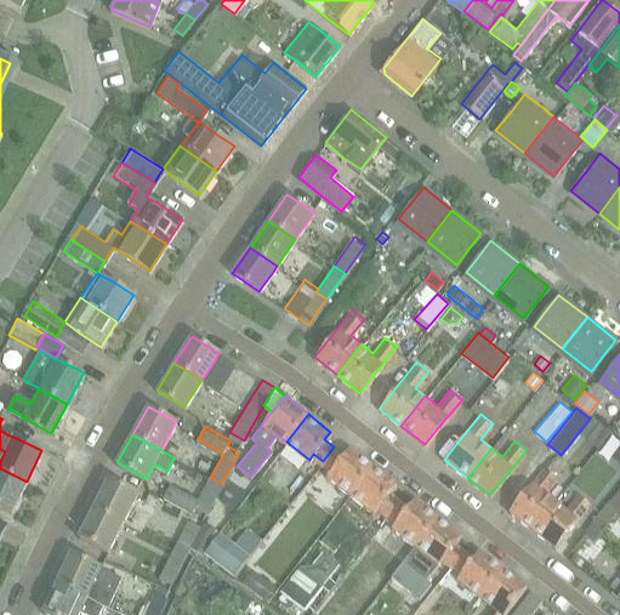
[(334,446),(323,461),(331,468),(326,474),(350,494),(373,465),(350,446),(343,454),(334,446)]
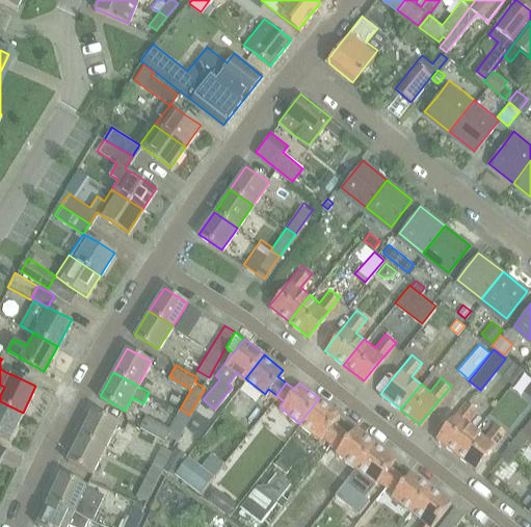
[(319,398),(299,423),(320,439),(323,433),(330,440),(341,426),(334,420),(339,414),(319,398)]
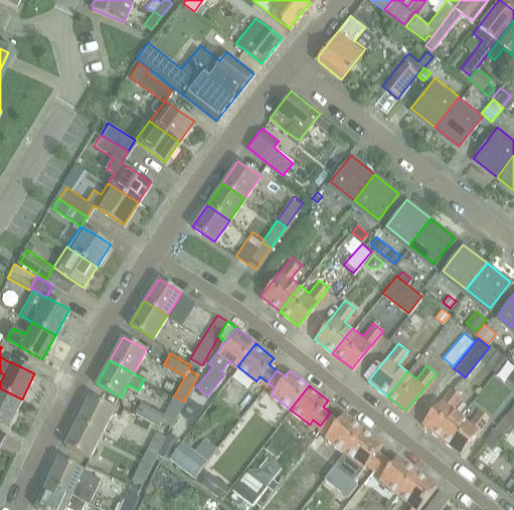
[(434,407),(421,423),(441,438),(460,413),(451,406),(461,393),(452,385),(434,407)]
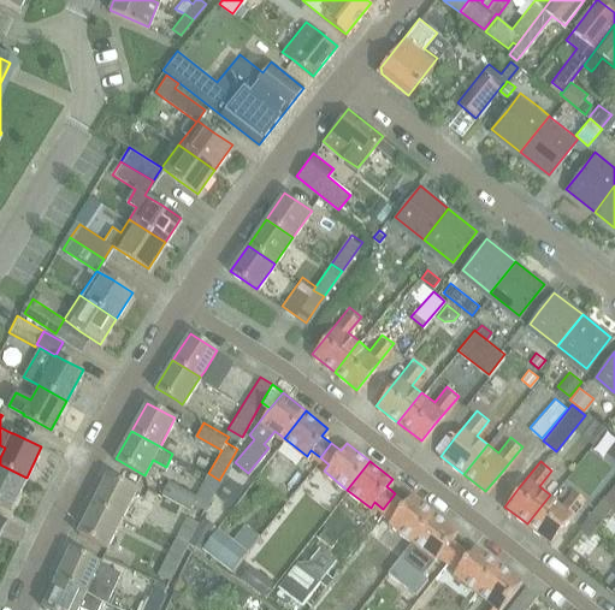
[(0,503),(11,508),(27,478),(0,465),(0,503)]
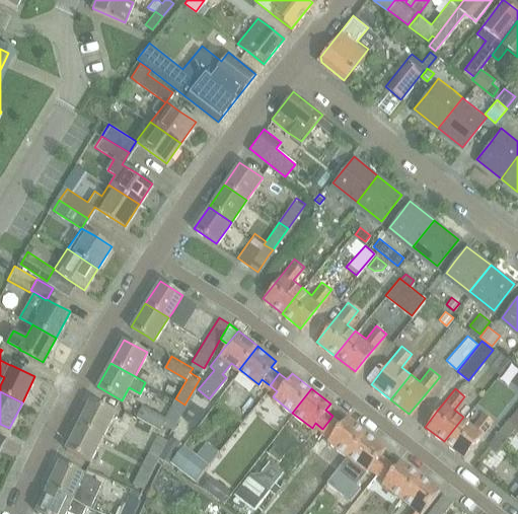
[(165,436),(171,425),(172,426),(185,405),(175,398),(165,417),(142,404),(137,414),(158,426),(161,422),(164,423),(159,432),(165,436)]
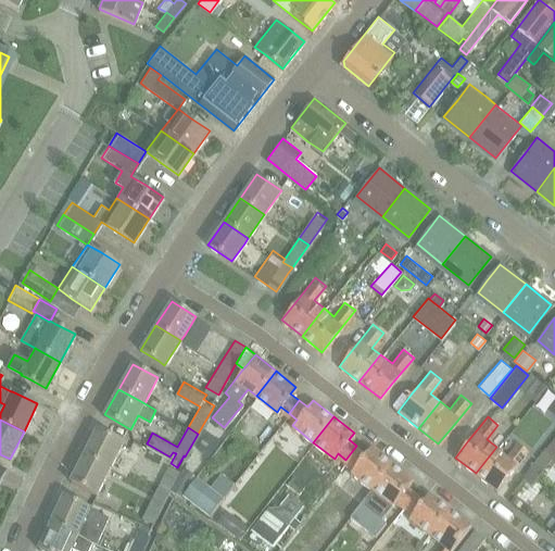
[(123,443),(115,439),(97,429),(84,454),(111,468),(123,443)]
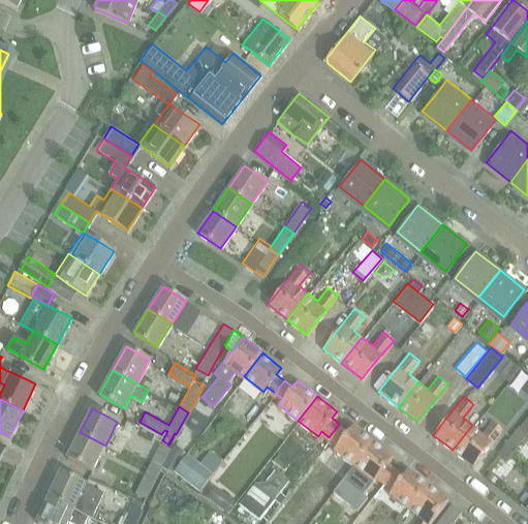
[(198,424),(208,434),(222,421),(213,410),(198,424)]
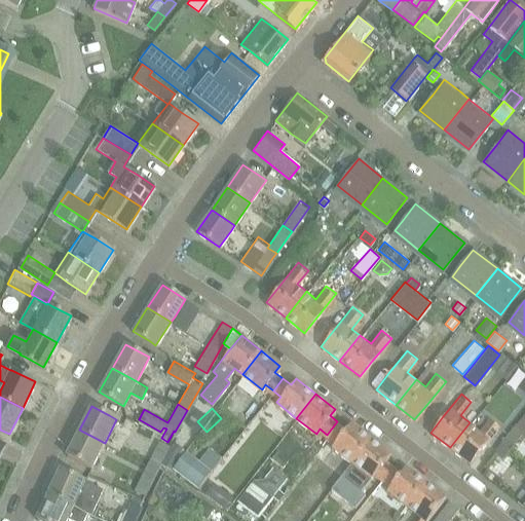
[(450,447),(470,463),(482,447),(499,424),(490,416),(479,430),(470,422),(450,447)]
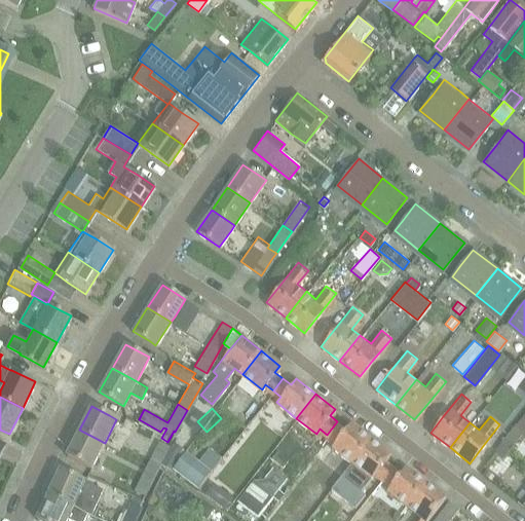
[(337,421),(327,435),(335,441),(332,446),(352,461),(371,438),(350,421),(345,428),(337,421)]
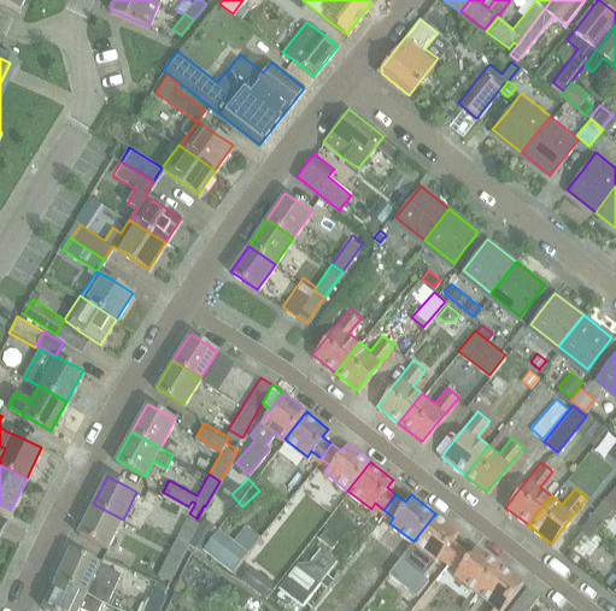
[(592,511),(603,520),(615,504),(604,495),(592,511)]
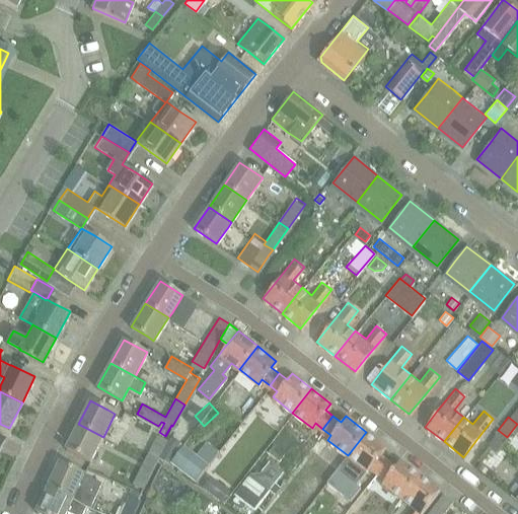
[(91,461),(103,437),(78,424),(66,448),(91,461)]
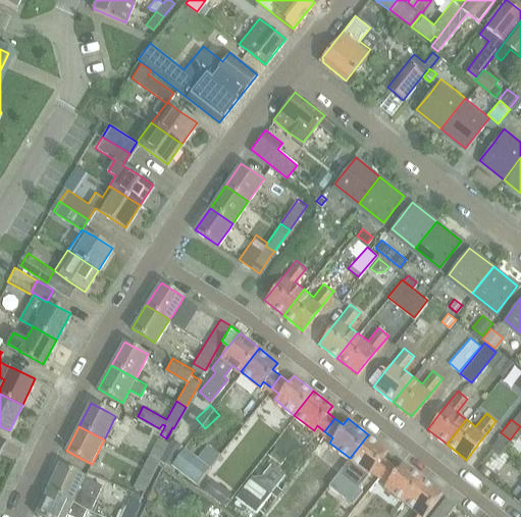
[(510,440),(501,432),(490,446),(500,453),(510,440)]
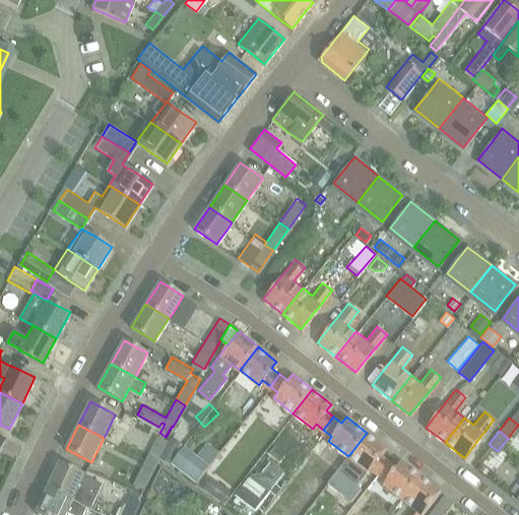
[(378,472),(388,460),(381,454),(386,447),(367,433),(348,456),(367,471),(371,467),(378,472)]
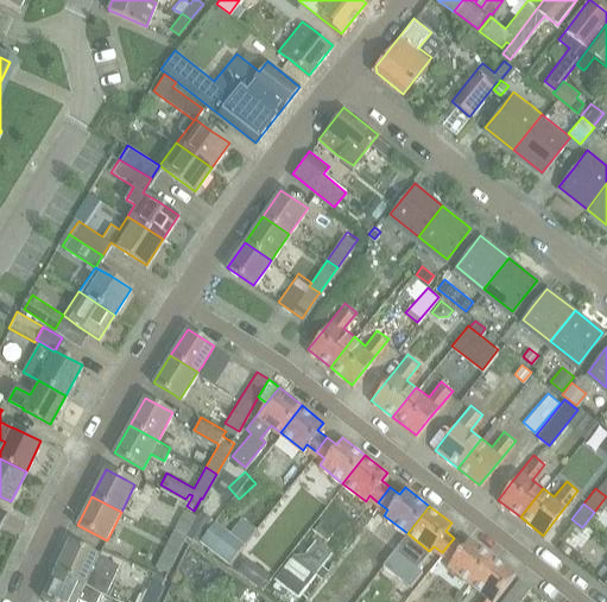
[(181,543),(185,533),(196,513),(185,507),(170,537),(181,543)]
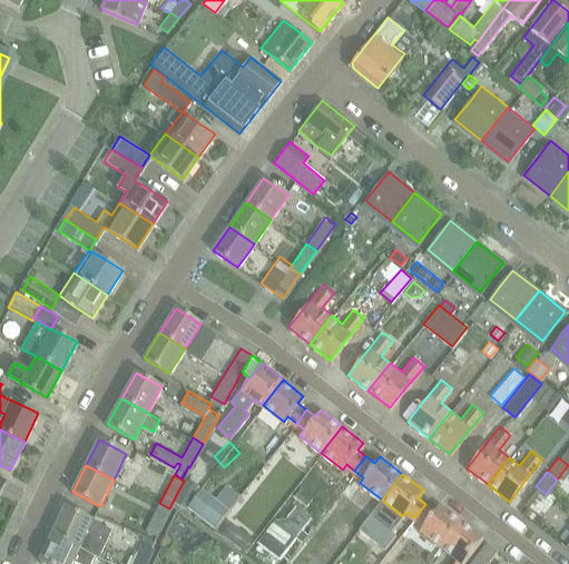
[(187,476),(184,481),(174,500),(185,507),(200,486),(187,476)]
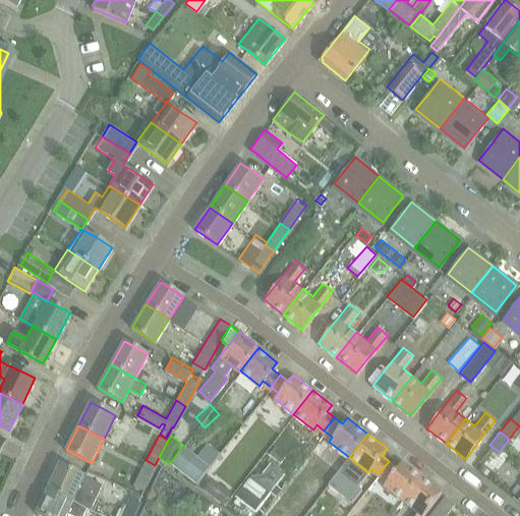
[(172,462),(171,464),(195,482),(211,463),(220,452),(208,443),(198,454),(196,456),(184,447),(172,462)]
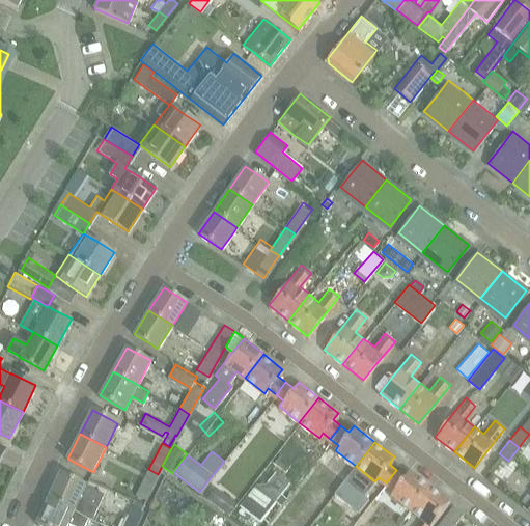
[(280,455),(274,462),(285,470),(290,464),(280,455)]
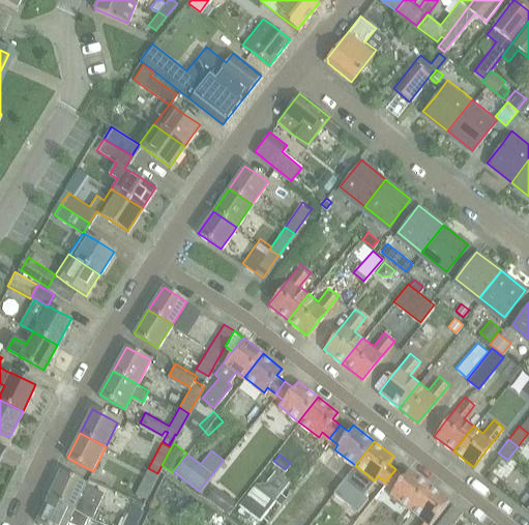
[(157,473),(148,468),(136,492),(146,497),(157,473)]
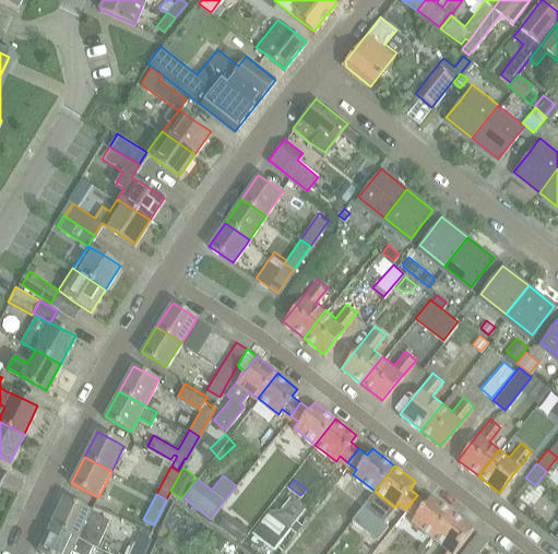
[(411,521),(430,537),(451,510),(431,494),(426,502),(417,495),(406,508),(415,516),(411,521)]
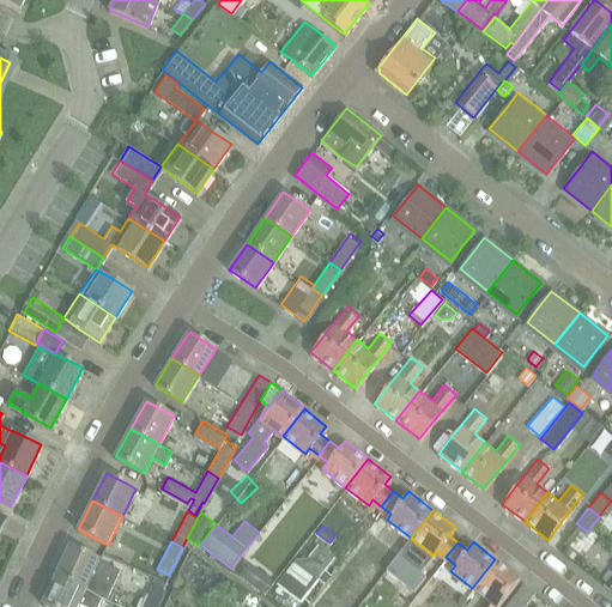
[(295,558),(276,581),(300,600),(317,577),(325,582),(331,574),(323,569),(333,556),(317,544),(307,557),(295,558)]
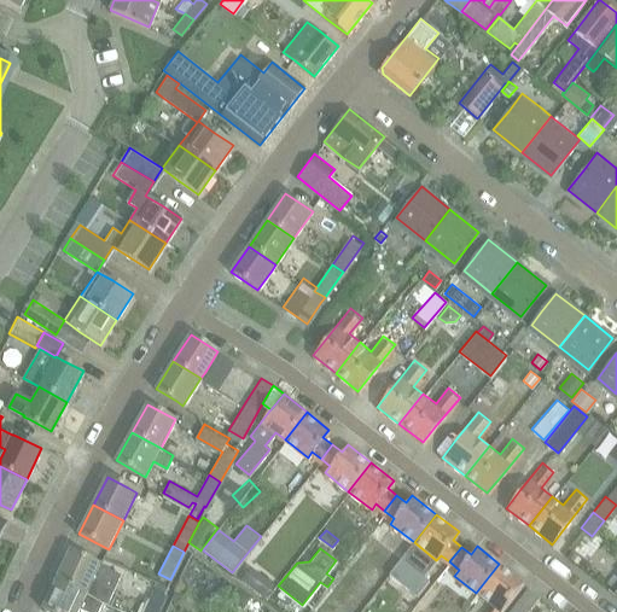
[(70,551),(57,580),(103,600),(103,601),(106,604),(121,573),(70,551)]
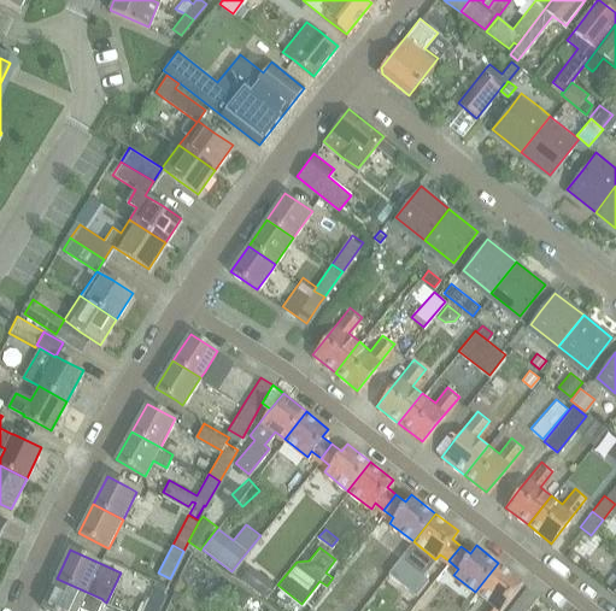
[(498,610),(508,600),(522,582),(498,563),(475,592),(490,603),(482,610),(498,610)]
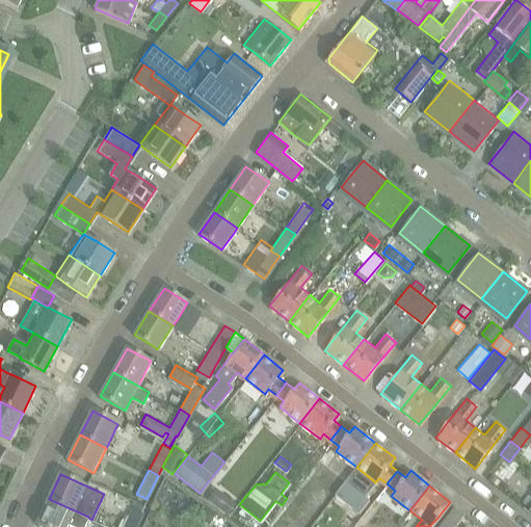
[(207,498),(228,514),(236,501),(215,486),(207,498)]
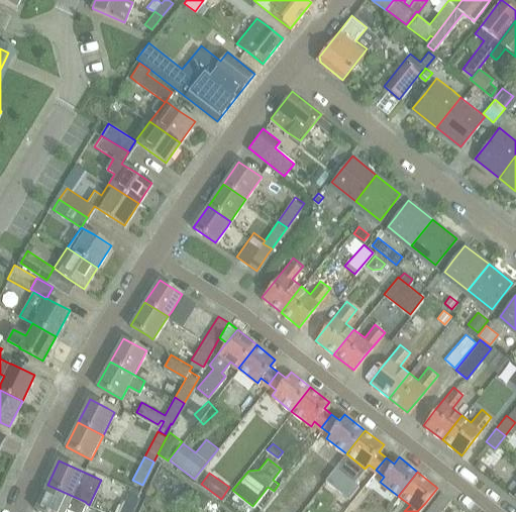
[(35,509),(42,511),(64,511),(66,508),(74,511),(81,511),(86,503),(86,502),(47,485),(35,509)]
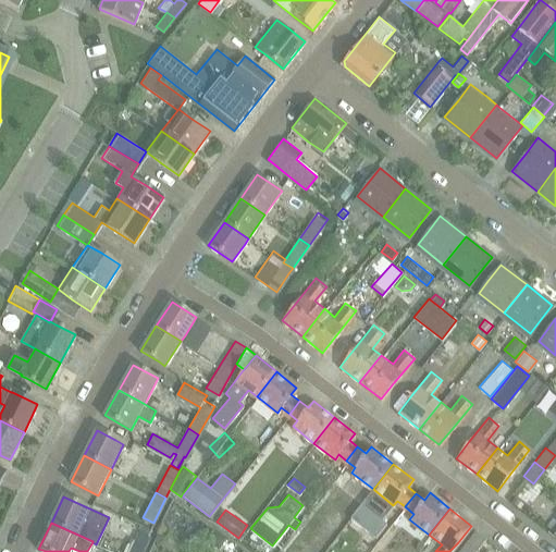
[(458,550),(459,551),(458,551),(473,551),(485,537),(476,529),(458,550)]
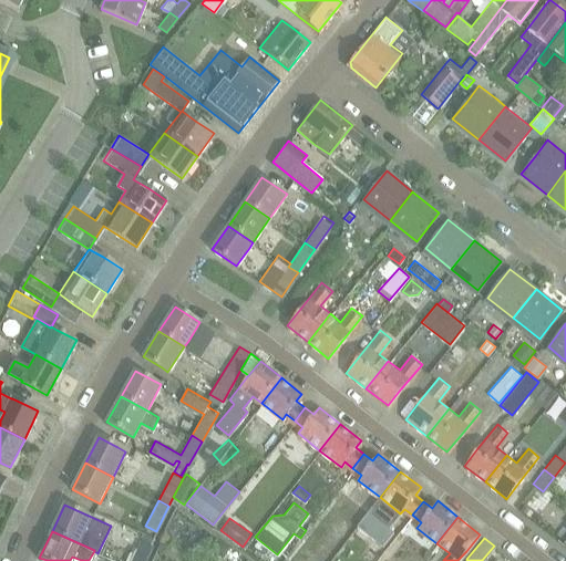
[(144,560),(153,544),(141,539),(131,560),(144,560)]
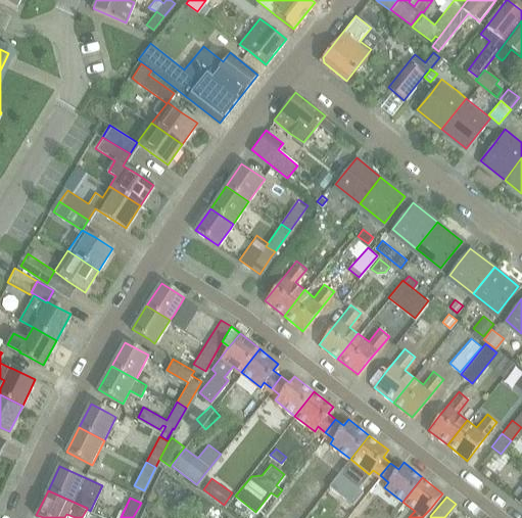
[(201,498),(195,508),(205,514),(211,504),(201,498)]
